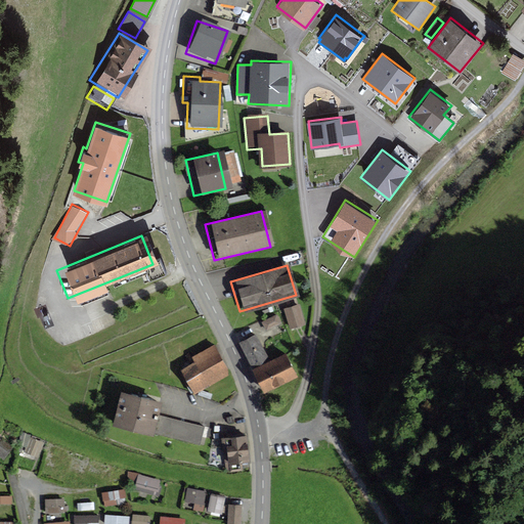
[(300,305),(282,310),(289,330),(306,324),(300,305)]
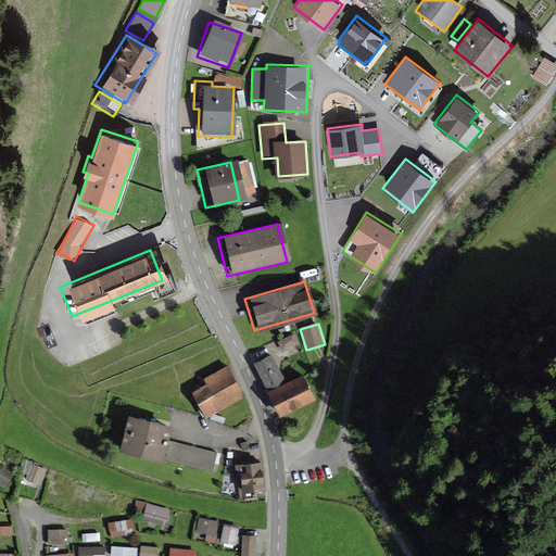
[(278,340),(282,349),(299,342),(294,332),(278,340)]
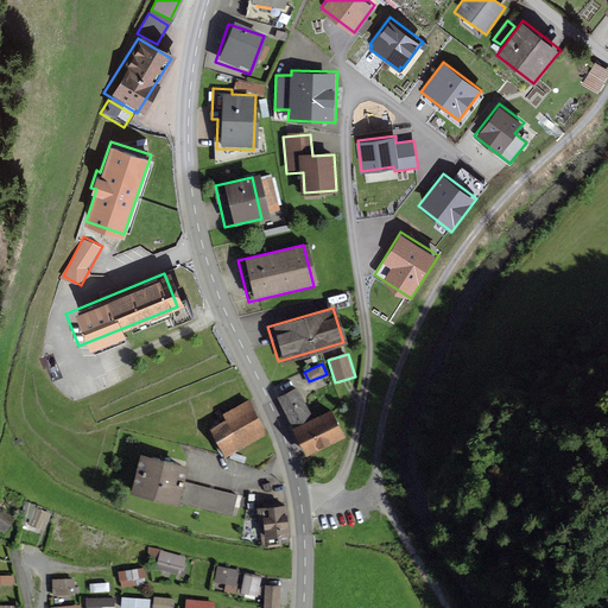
[(296,387),(276,396),(286,425),(308,417),(296,387)]
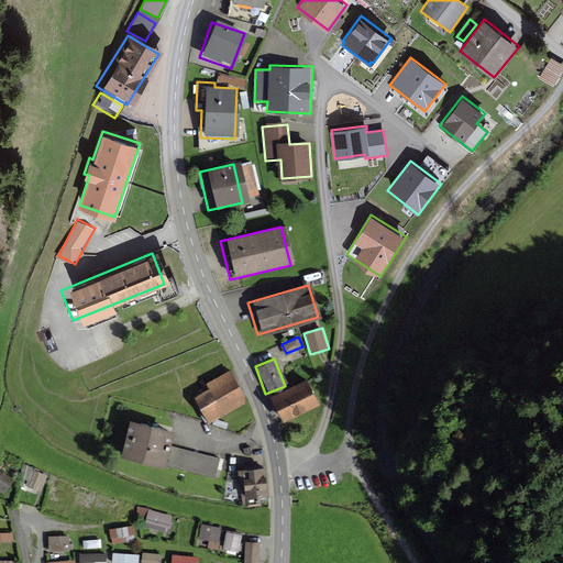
[(208,392),(192,399),(205,424),(246,404),(230,371),(203,384),(208,392)]
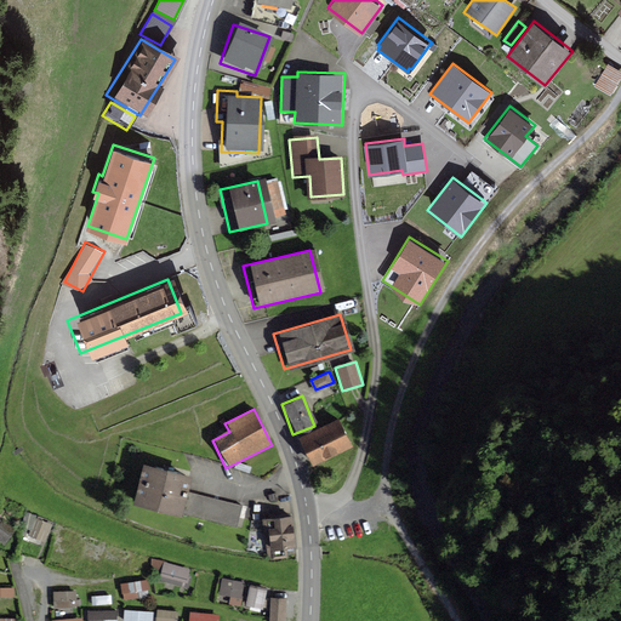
[(335,421),(294,438),(305,465),(346,446),(335,421)]
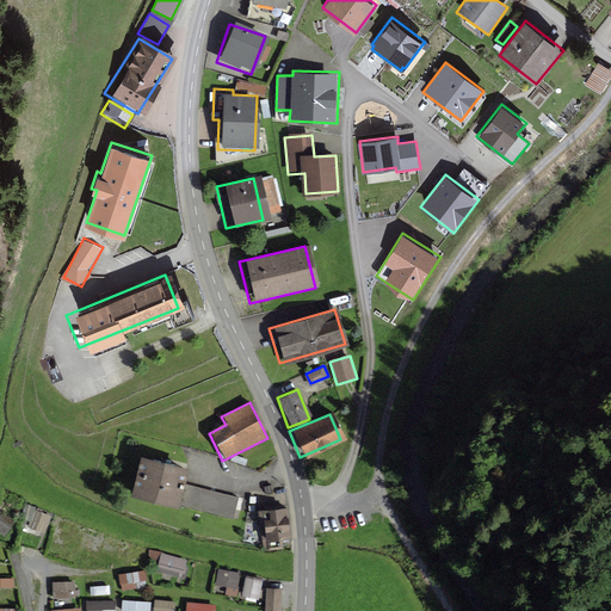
[(180,470),(130,457),(121,493),(171,506),(180,470)]
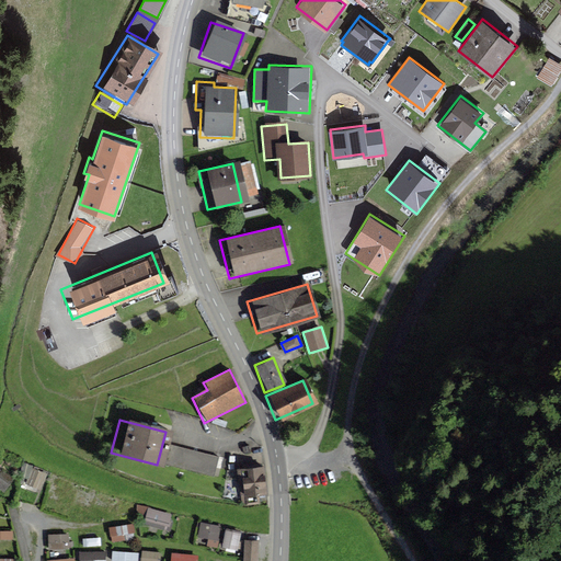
[(218,460),(168,446),(162,466),(213,479),(218,460)]
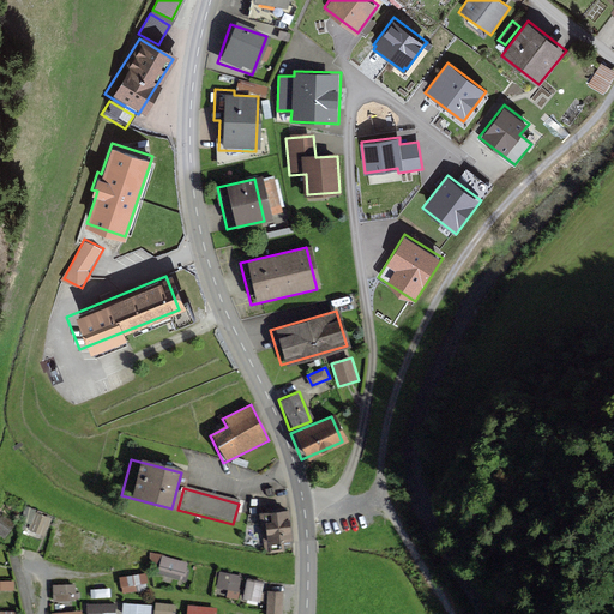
[(0,533),(6,537),(17,523),(0,509),(0,533)]
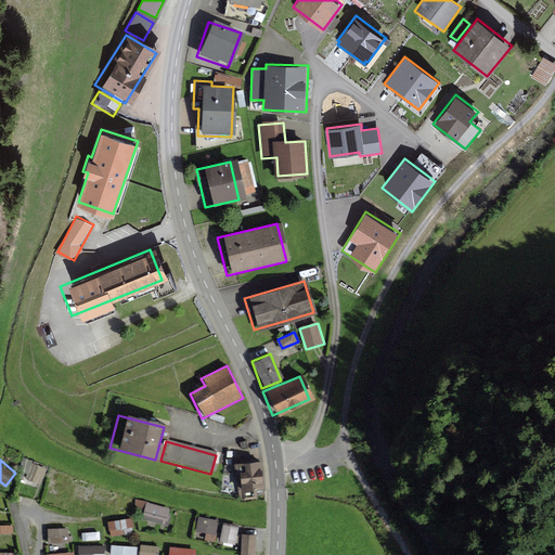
[(42,485),(49,467),(30,460),(23,477),(42,485)]
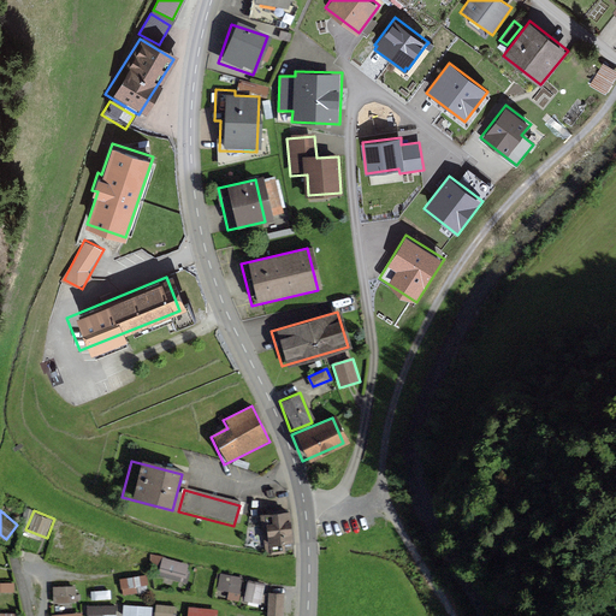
[(286,513),(256,515),(260,546),(289,543),(286,513)]
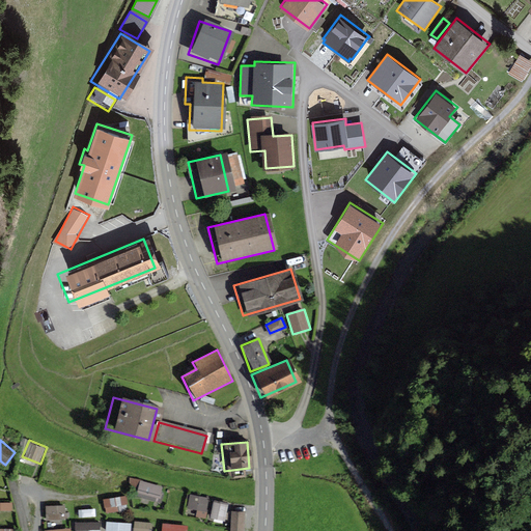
[(73,460),(68,475),(85,480),(89,465),(73,460)]
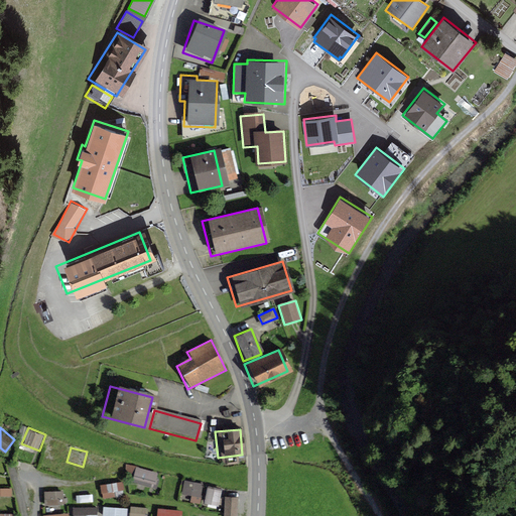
[(87,466),(101,472),(107,458),(92,453),(87,466)]
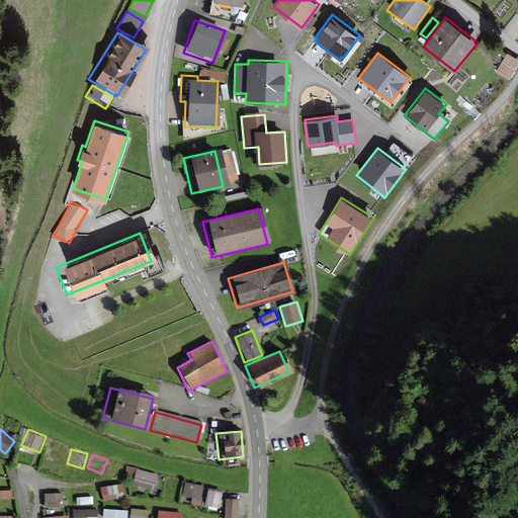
[(155,491),(160,476),(138,467),(133,483),(155,491)]
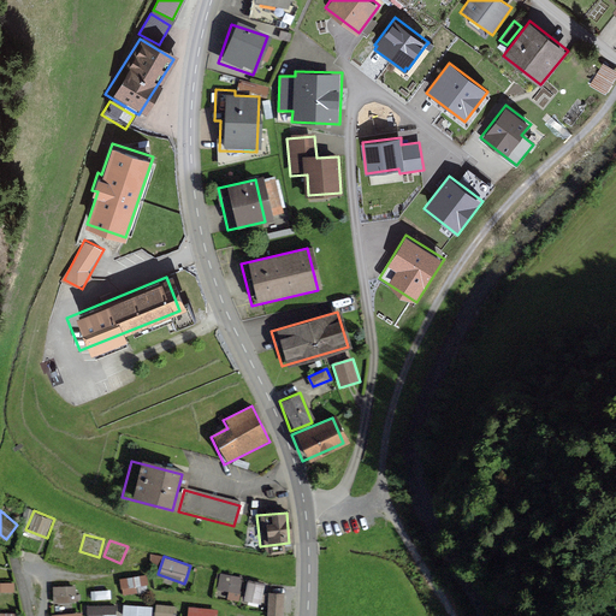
[(124,596),(149,591),(147,573),(120,578),(124,596)]
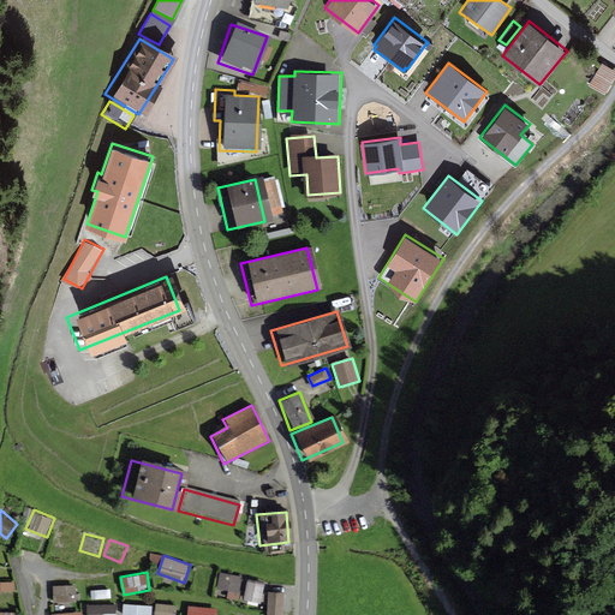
[(219,572),(218,587),(230,589),(228,598),(240,598),(243,574),(219,572)]
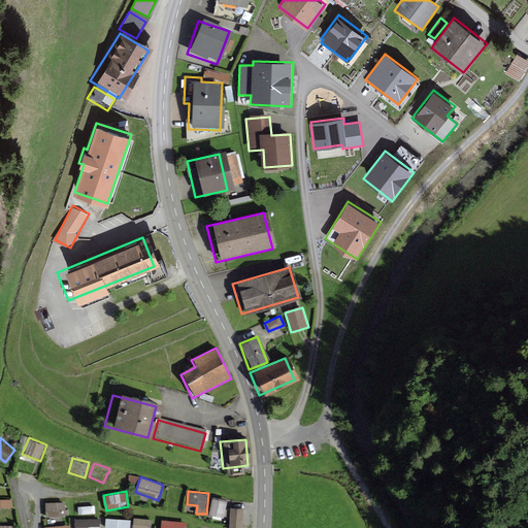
[(0,506),(13,506),(12,497),(0,498),(0,506)]
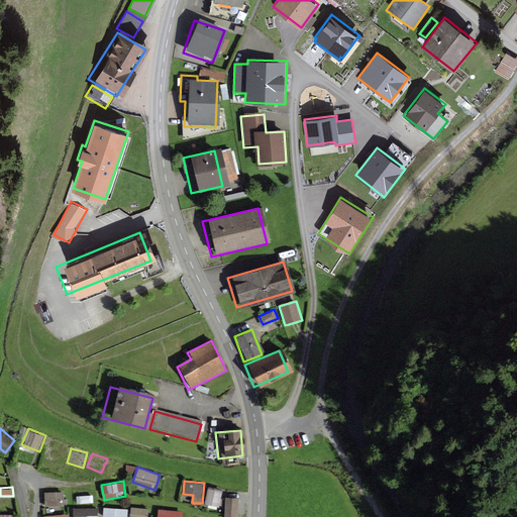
[(205,504),(219,506),(222,490),(208,488),(205,504)]
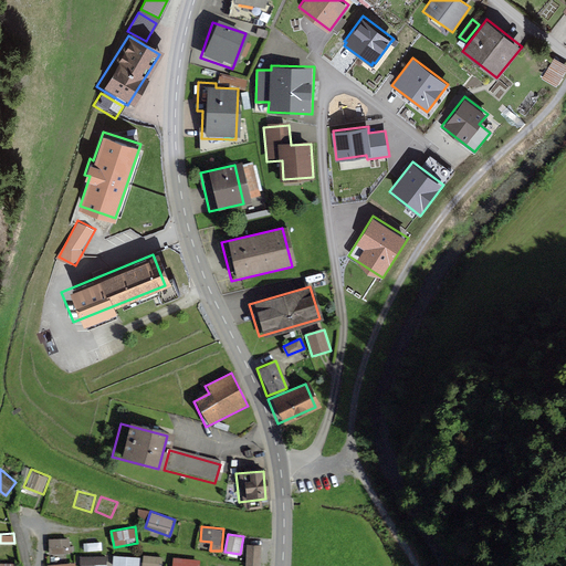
[(72,554),(72,537),(49,537),(49,554),(72,554)]
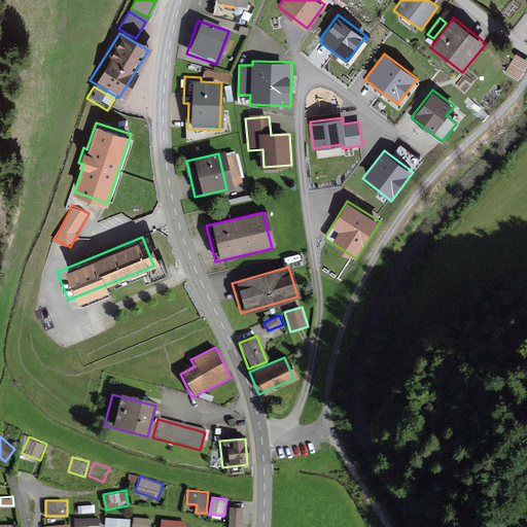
[(230,504),(229,526),(243,526),(244,505),(230,504)]
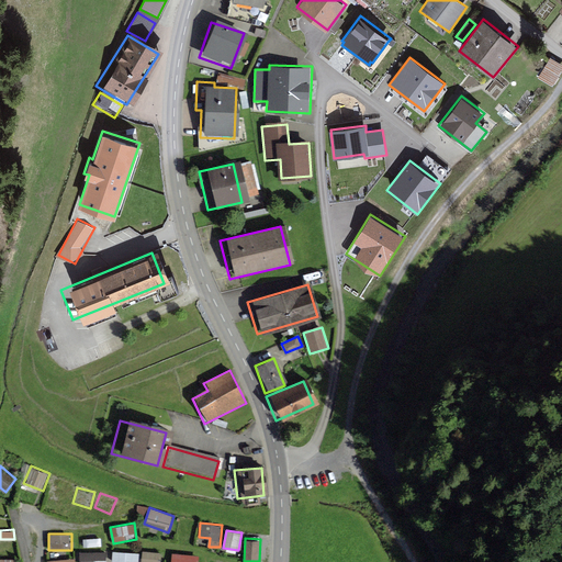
[(80,561),(105,561),(105,550),(80,551),(80,561)]
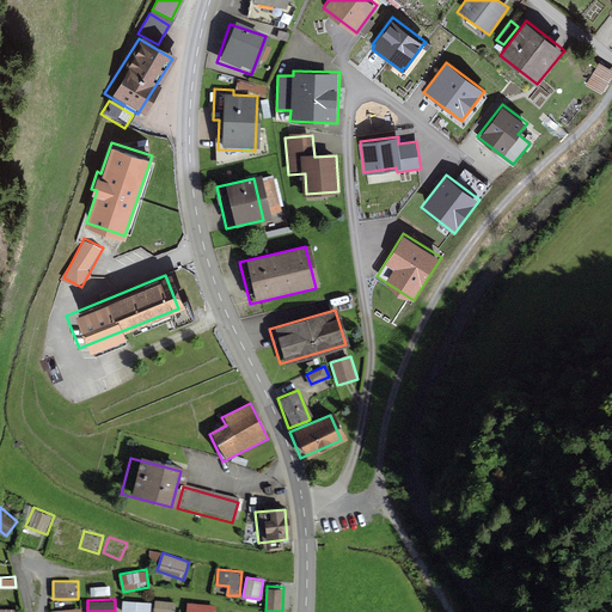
[(155,599),(154,611),(176,611),(177,601),(155,599)]
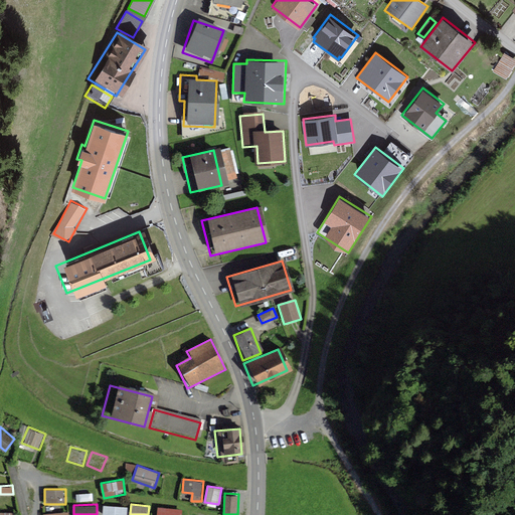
[(104,514),(110,514),(127,514),(128,505),(104,505),(104,514)]
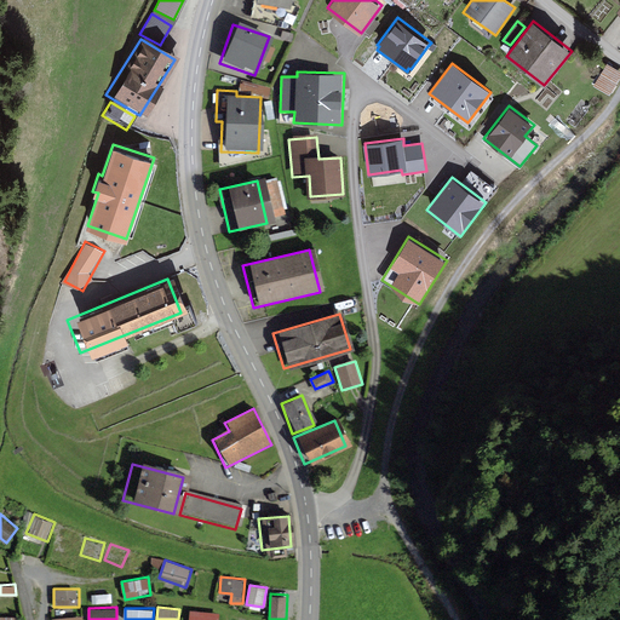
[(189,619),(219,619),(220,613),(190,609),(189,619)]
